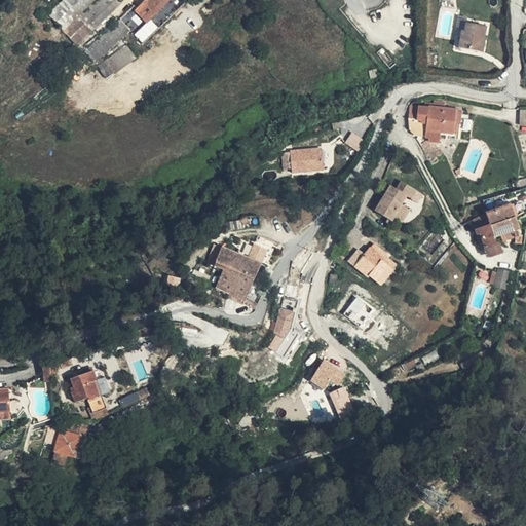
[(61,0),(47,13),(63,29),(92,0),(61,0)]
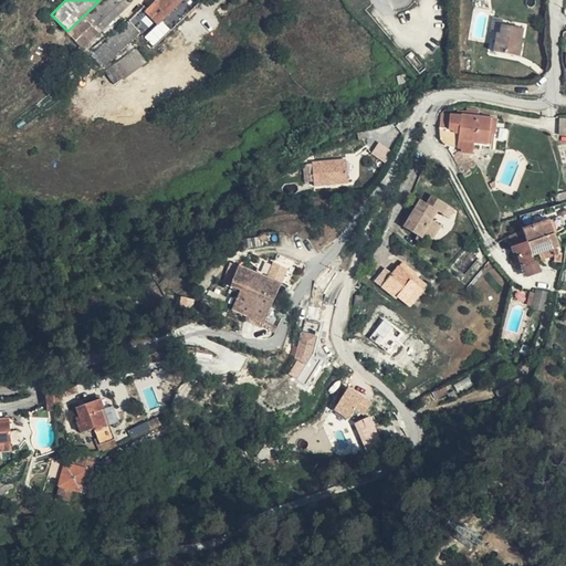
[(103,0),(70,33),(83,48),(130,1),(128,0),(103,0)]
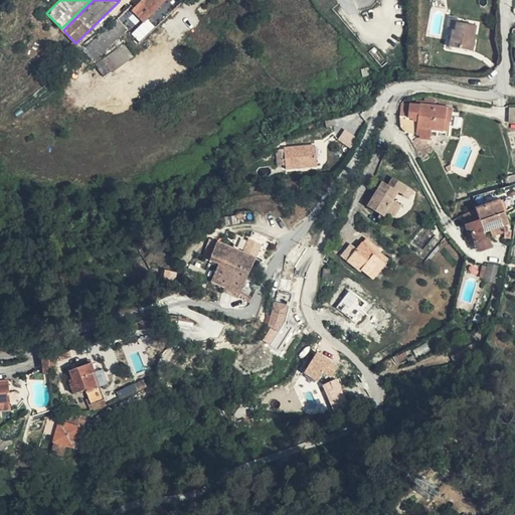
[(143,21),(164,0),(142,0),(132,11),(143,21)]
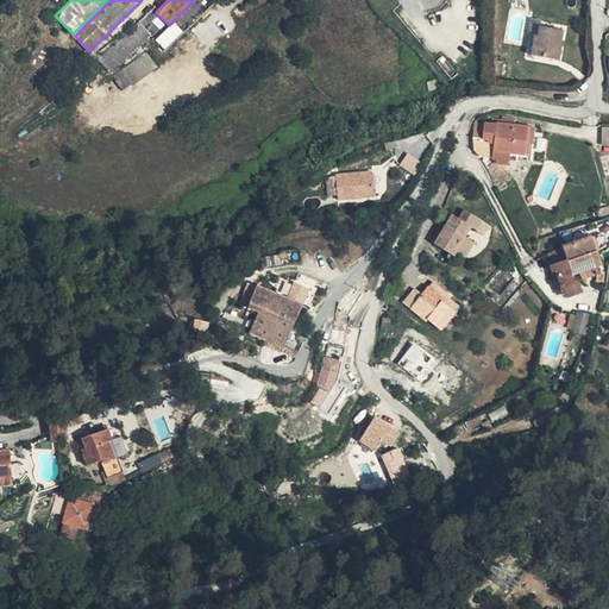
[(140,1),(89,51),(96,57),(146,8),(140,1)]
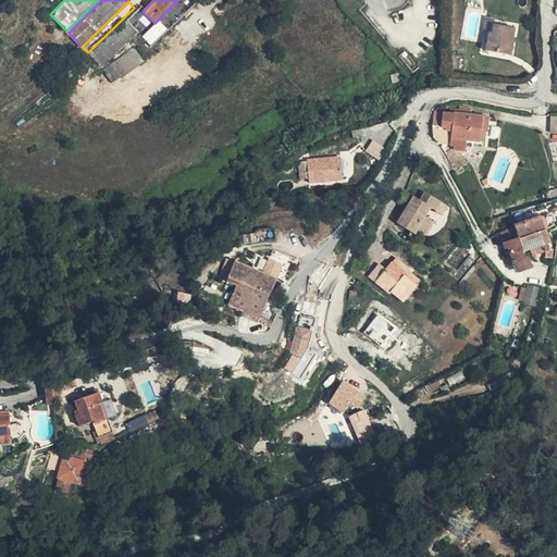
[(145,21),(135,10),(89,54),(99,65),(145,21)]
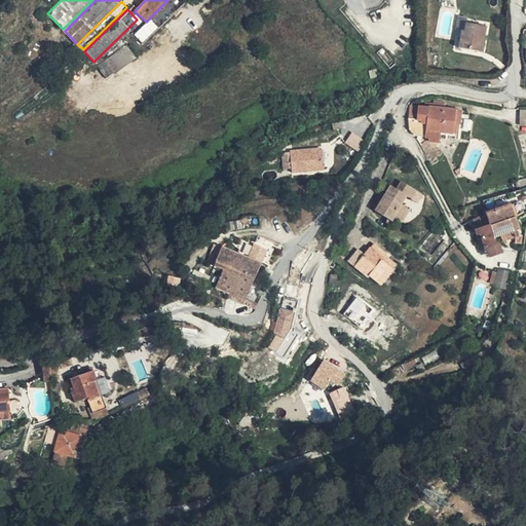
[(458,47),(479,50),(481,36),(485,36),(487,26),(466,22),(464,30),(461,29),(458,47)]
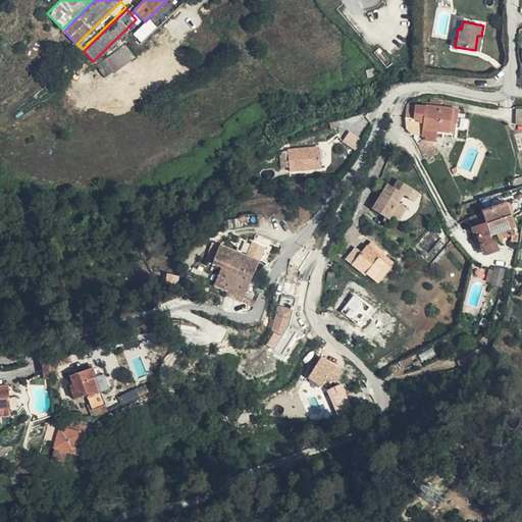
[(125,44),(97,64),(106,77),(135,56),(125,44)]
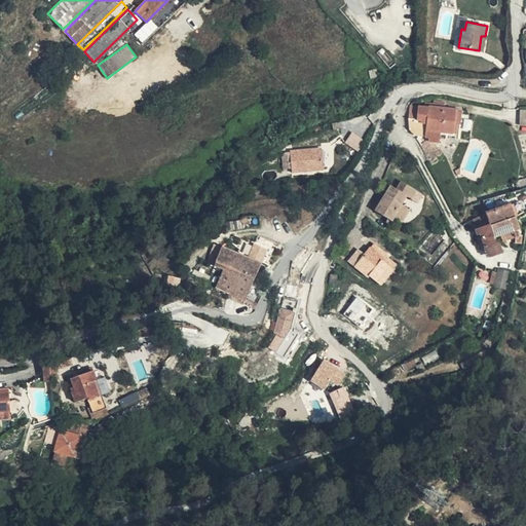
[(456,124),(428,107),(416,106),(415,121),(427,122),(426,132),(456,134),(456,124)]
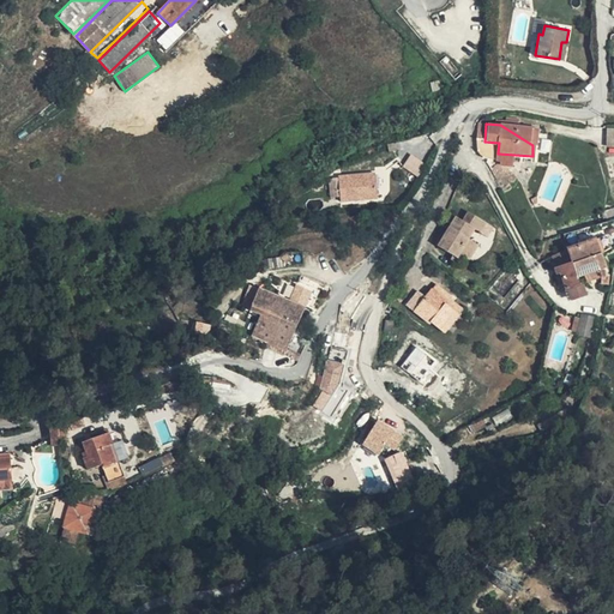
[(539,128),(500,125),(533,145),(537,146),(539,128)]
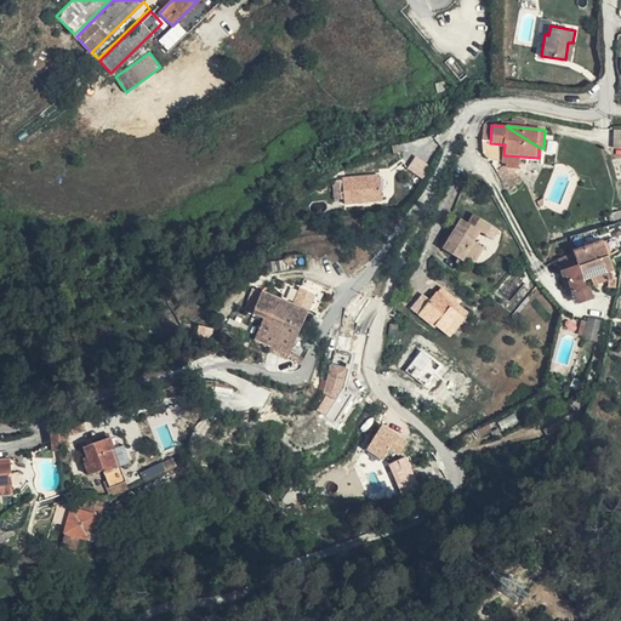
[(408,169),(421,176),(428,165),(415,157),(408,169)]
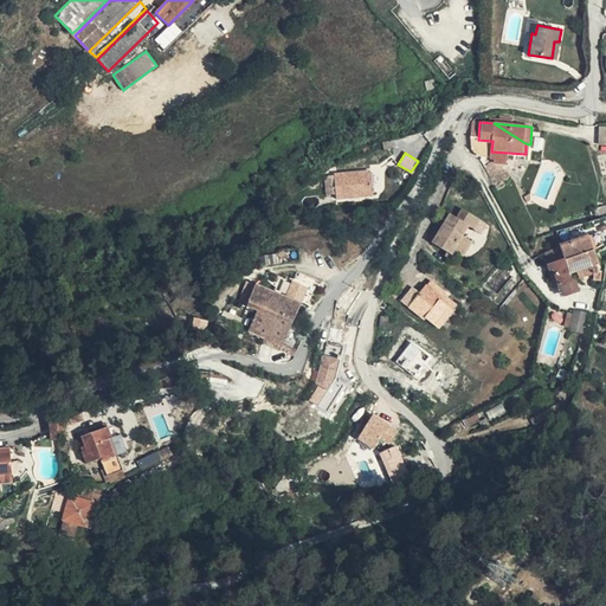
[(496,185),(510,175),(495,161),(487,167),(496,185)]
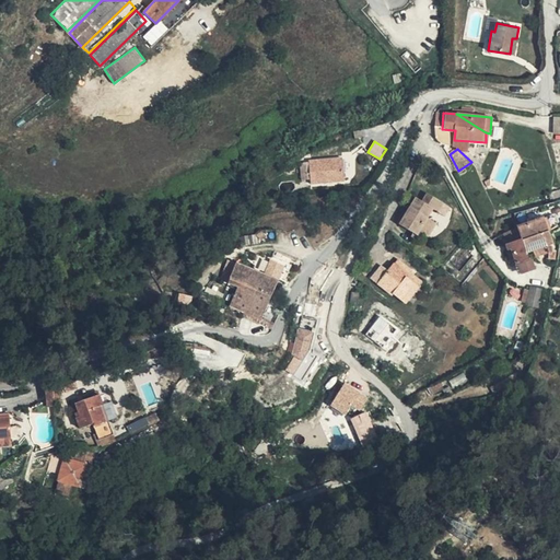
[(339,159),(305,162),(307,184),(341,182),(339,159)]
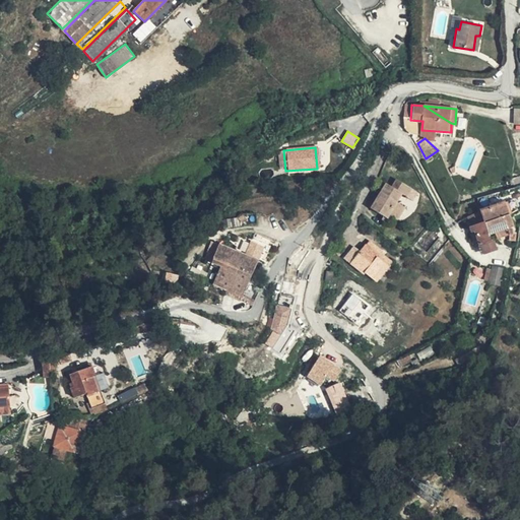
[(374,199),(371,204),(389,215),(392,217),(397,220),(404,207),(398,203),(402,195),(406,197),(410,190),(395,181),(391,188),(386,185),(376,200),(374,199)]
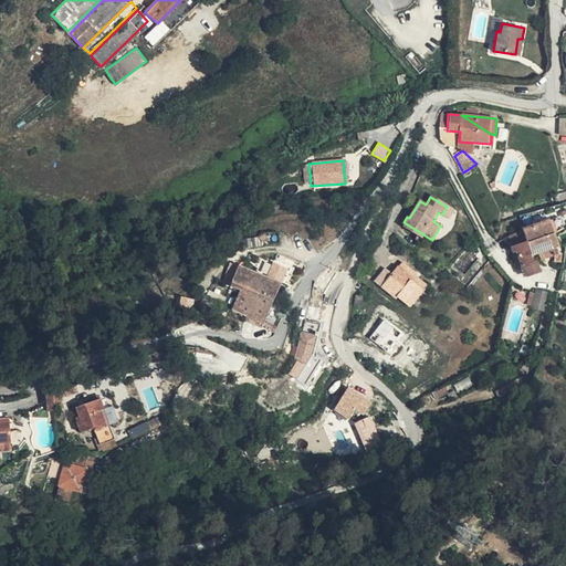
[(548,221),(553,232),(562,229),(557,218),(548,221)]
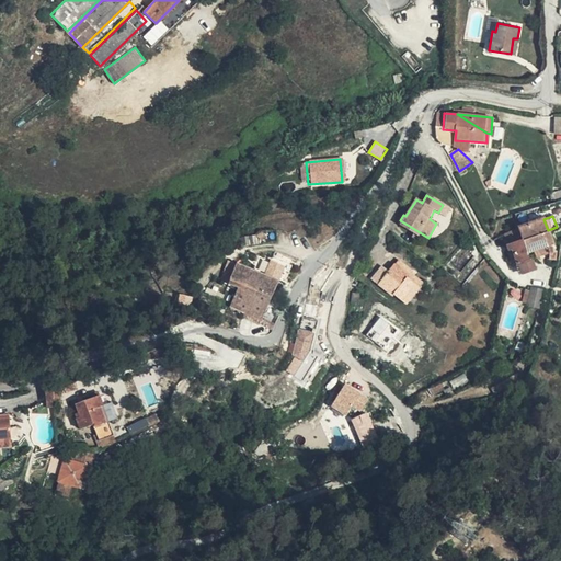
[(544,219),(518,228),(523,240),(536,235),(548,230),(544,219)]
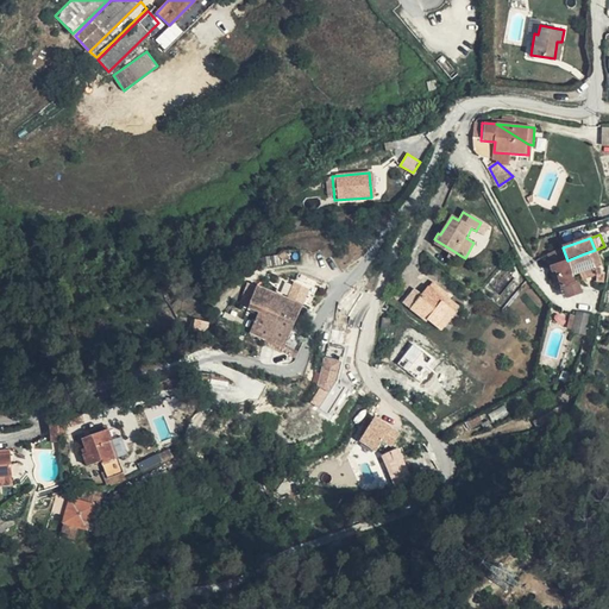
[(456,252),(434,239),(432,244),(449,253),(454,257),(456,252)]
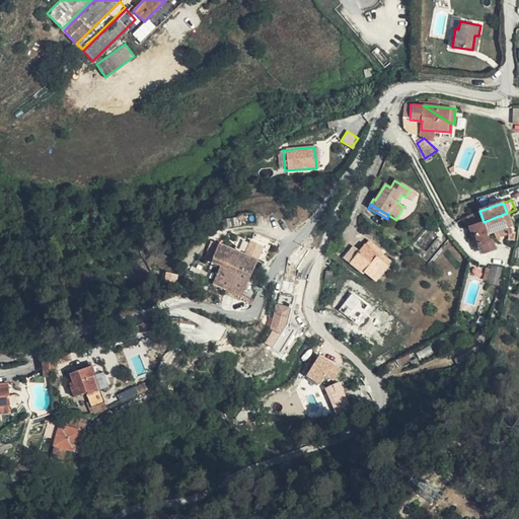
[(479,211),(463,216),(466,225),(483,220),(479,211)]
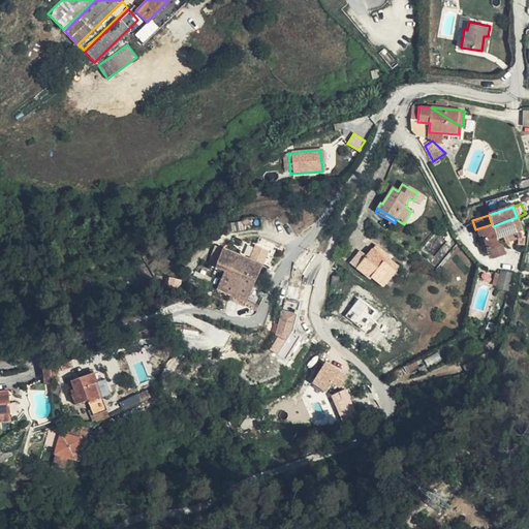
[(509,235),(522,230),(517,217),(505,221),(509,235)]
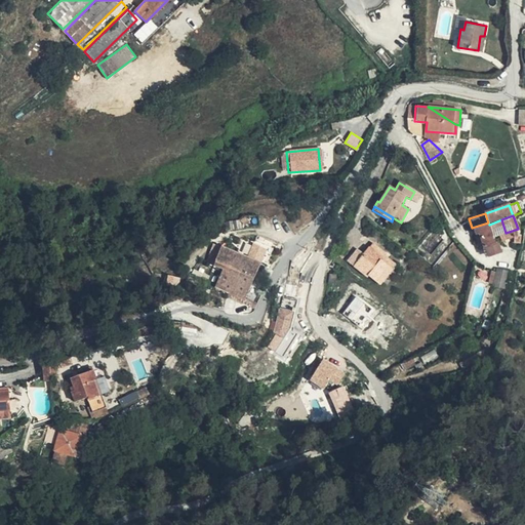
[(493,238),(506,233),(501,219),(489,225),(477,230),(484,249),(485,249),(495,245),(493,238)]
